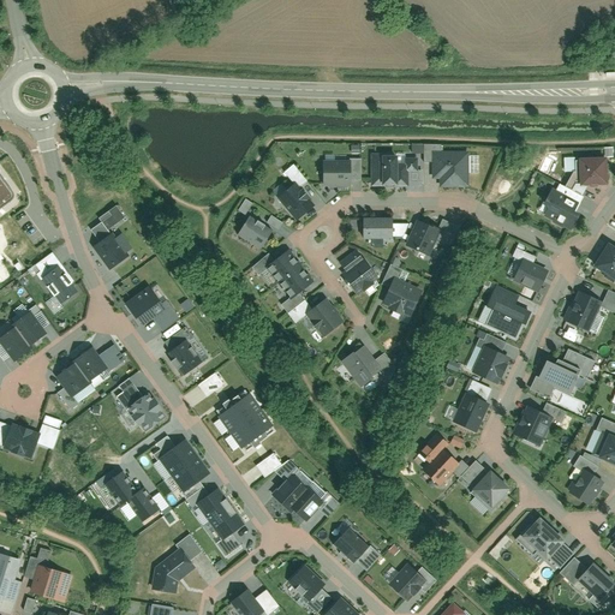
[(470,149),(434,149),(434,177),(442,177),(442,185),(470,185),(470,149)]
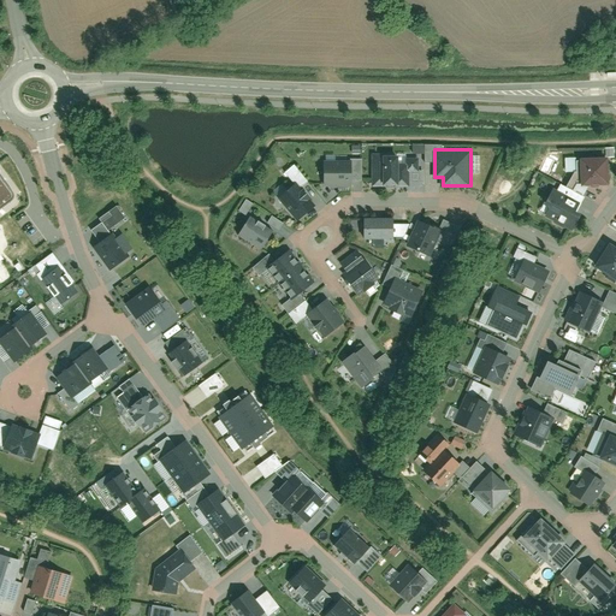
[(419,153),(373,153),(373,185),(410,185),(410,170),(419,170),(419,153)]
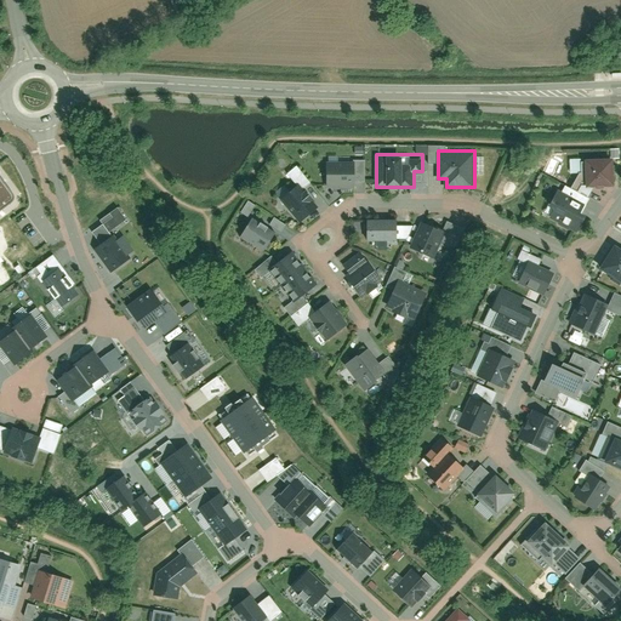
[(585,157),(586,184),(616,183),(615,155),(585,157)]
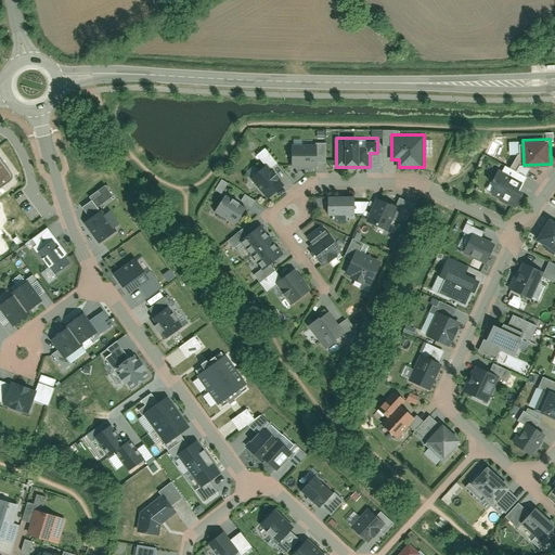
[(317,144),(292,145),(292,166),(318,165),(318,160),(326,160),(326,141),(317,142),(317,144)]
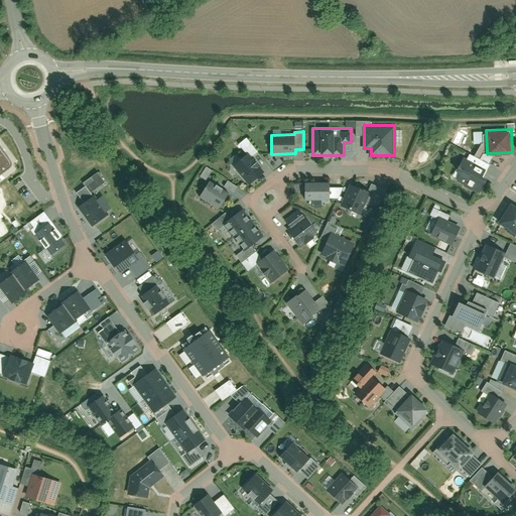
[(234,162),(250,181),(266,169),(253,154),(259,150),(247,136),(239,142),(247,151),(234,162)]
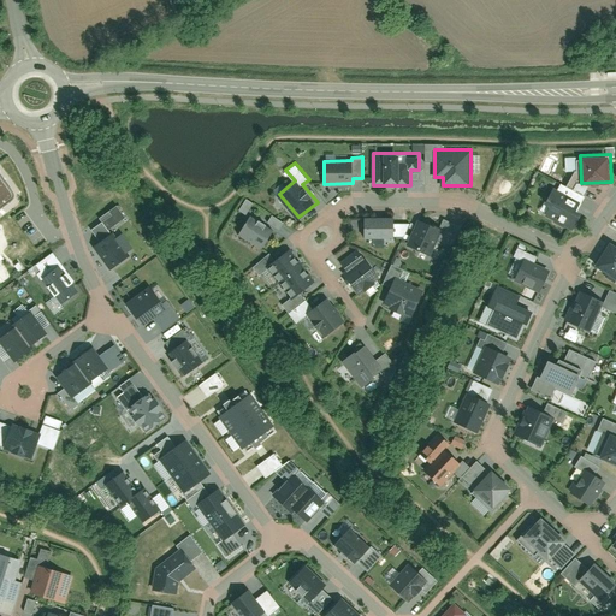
[(0,211),(17,199),(0,176),(0,211)]
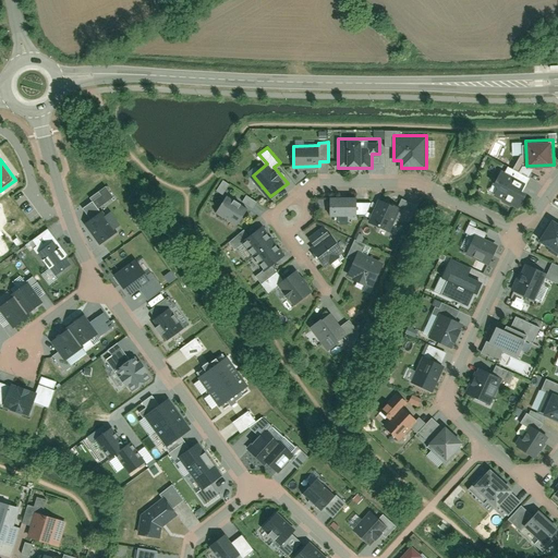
[(499,184),(494,194),(518,207),(526,192),(521,189),(525,181),(502,169),(496,182),(499,184)]
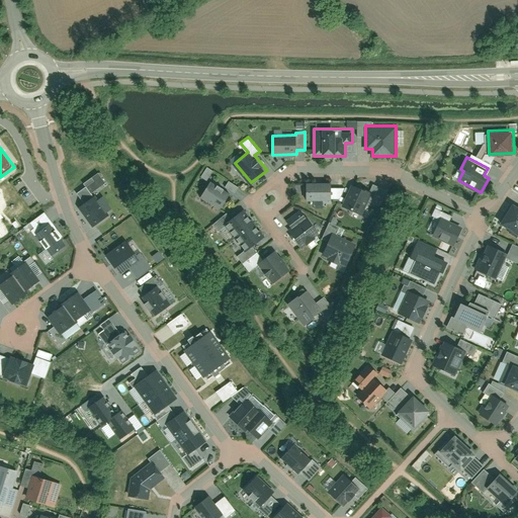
[(206,180),(212,171),(206,167),(200,176),(206,180)]
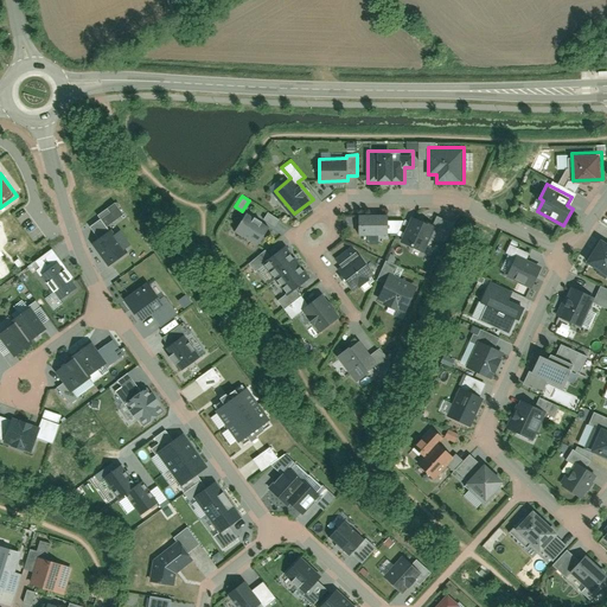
[(247,211),(236,229),(257,242),(270,222),(276,225),(281,218),(268,210),(262,219),(247,211)]
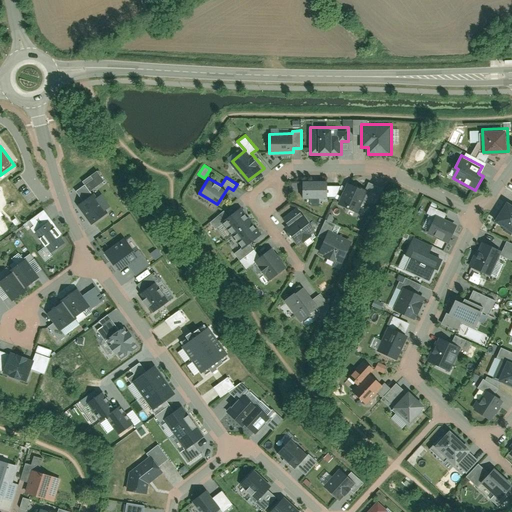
[(327,180),(303,180),(303,198),(328,198),(327,180)]
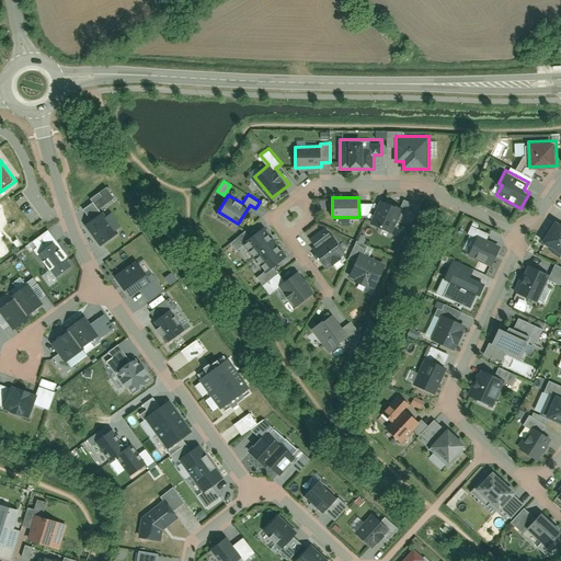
[(381,197),(370,221),(391,231),(398,216),(412,222),(420,205),(403,197),(400,205),(381,197)]
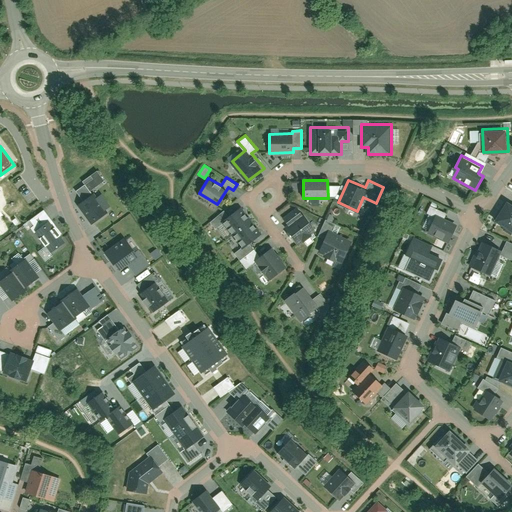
[(95,196),(79,208),(92,227),(109,215),(95,196)]
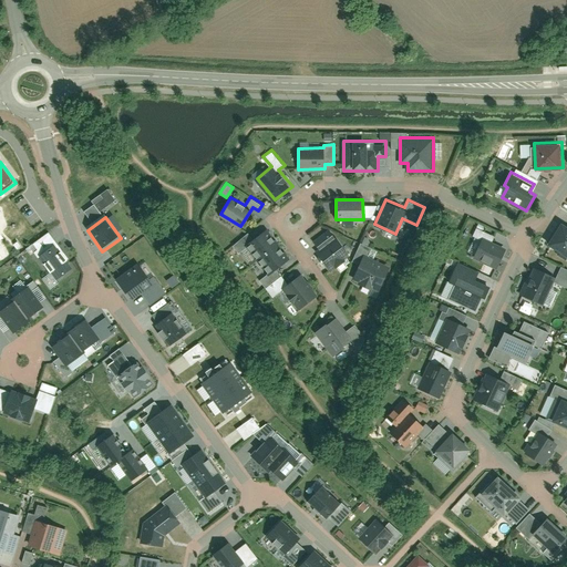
[(566,224),(562,222),(548,244),(559,250),(556,255),(566,260),(566,224)]
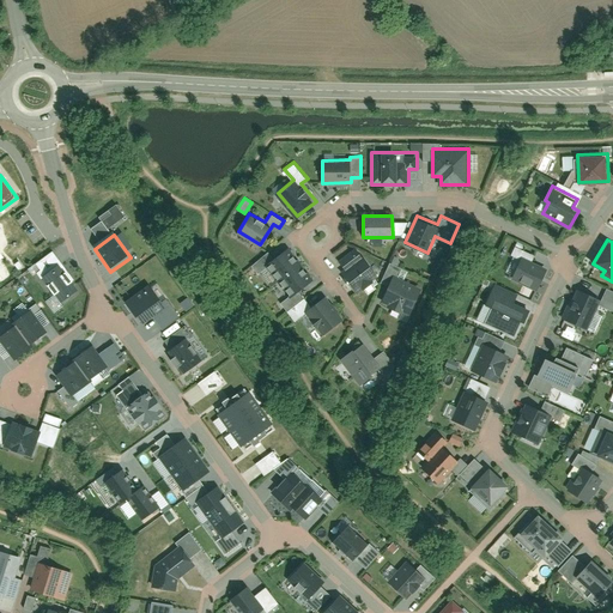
[(280,301),(287,310),(305,297),(299,289),(314,278),(287,244),(274,255),(269,250),(252,263),(259,273),(268,266),(290,293),(280,301)]
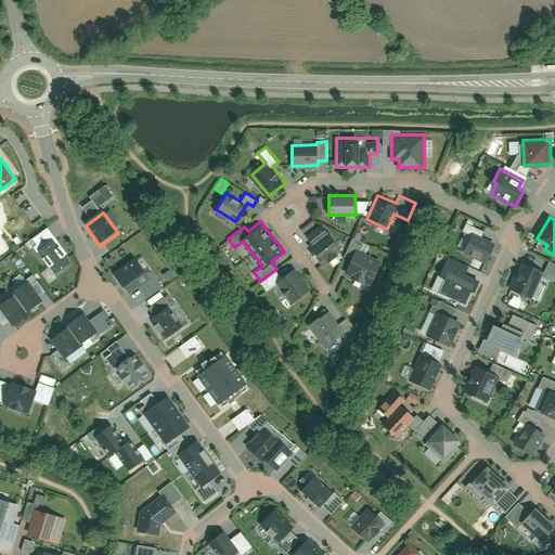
[(464,250),(488,261),(495,243),(483,237),(486,231),(466,222),(463,231),(470,234),(464,250)]
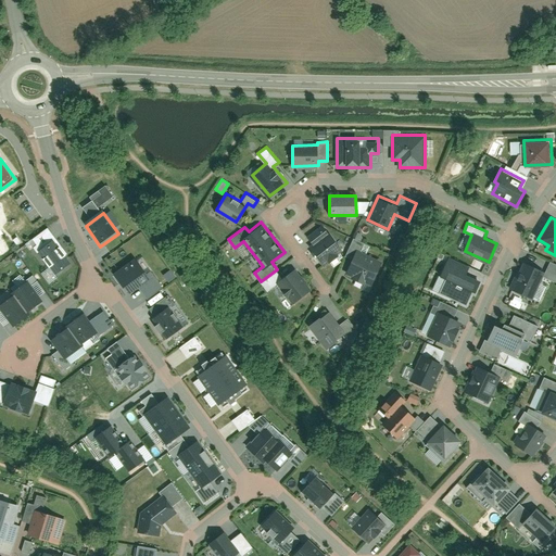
[(311,245),(325,264),(343,251),(323,224),(308,236),(314,243),(311,245)]
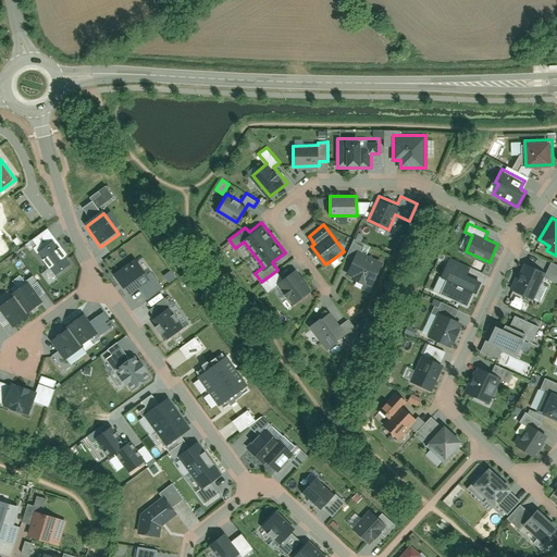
[(347,275),(371,286),(383,260),(361,250),(366,242),(354,237),(346,256),(354,259),(347,275)]
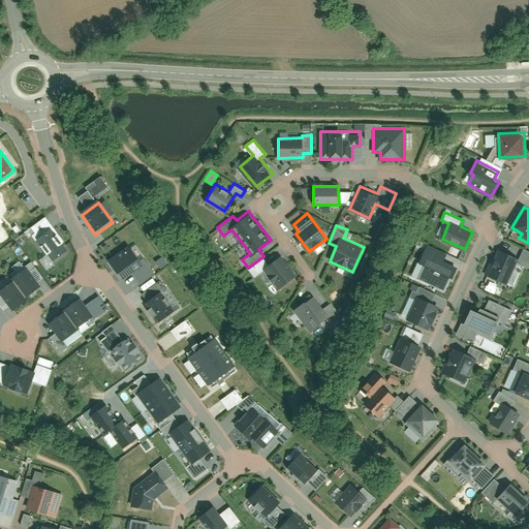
[(65,251),(51,231),(37,241),(52,261),(65,251)]
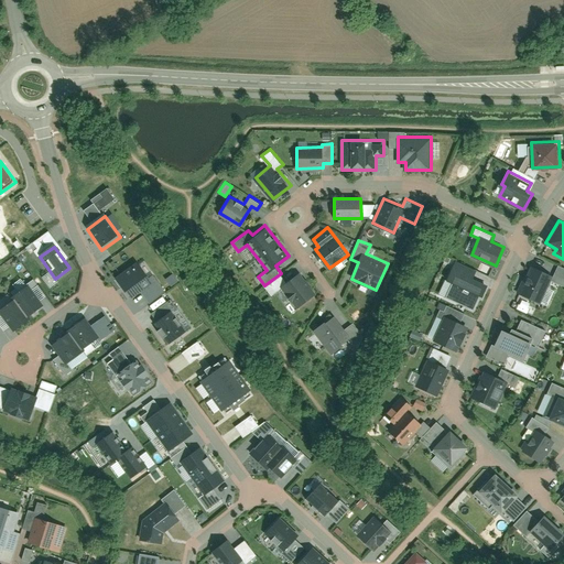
[(453,281),(446,295),(474,308),(480,293),(484,294),(488,284),(474,278),(476,272),(455,262),(447,278),(453,281)]
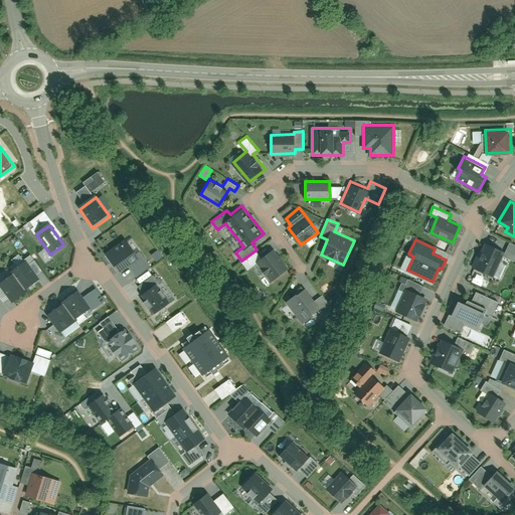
[(486,239),(472,267),(491,276),(503,251),(514,258),(514,243),(509,241),(505,249),(486,239)]
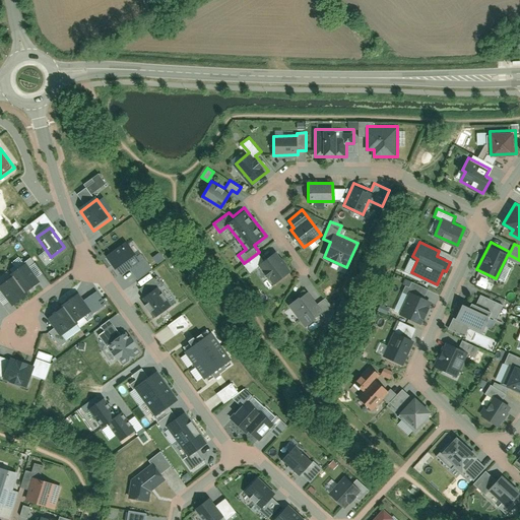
[(138,261),(128,246),(108,260),(118,275),(138,261)]
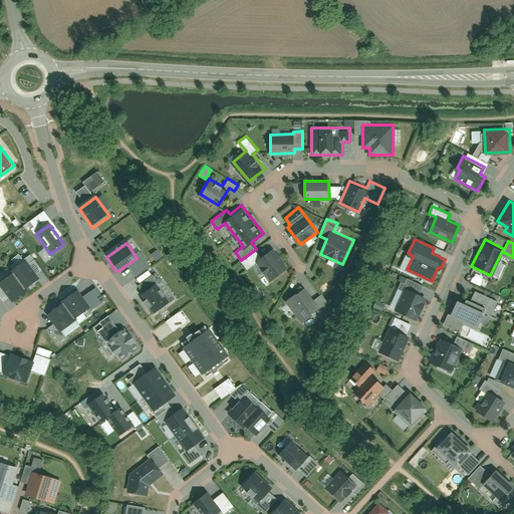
[(258,261),(272,279),(288,267),(272,247),(261,255),(256,249),(241,260),(247,269),(258,261)]
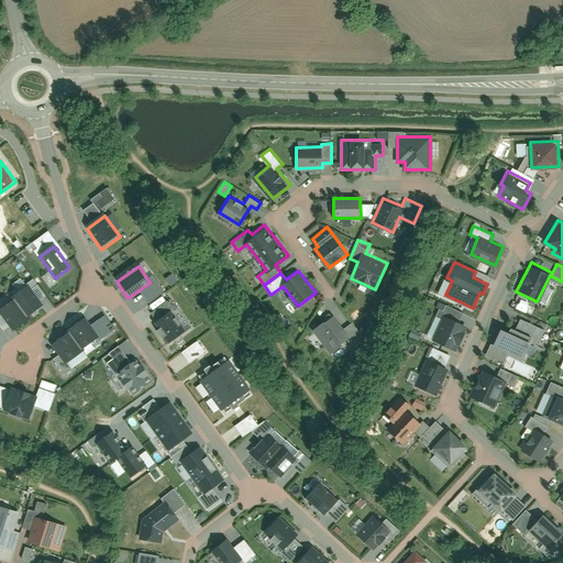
[(17,290),(24,285),(21,278),(13,283),(17,290)]
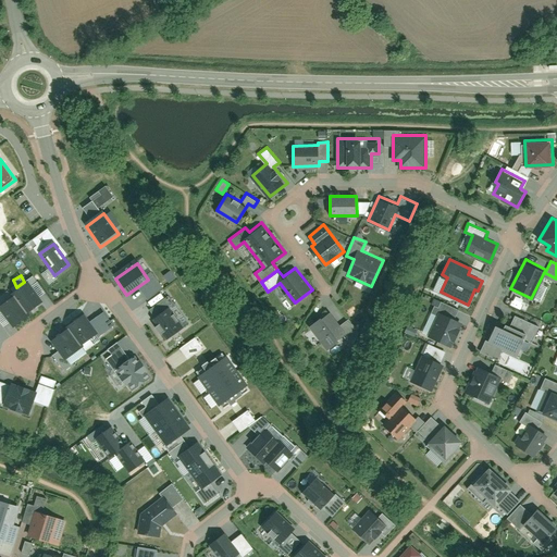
[(42,305),(28,285),(11,297),(15,301),(0,311),(13,331),(28,321),(25,317),(42,305)]
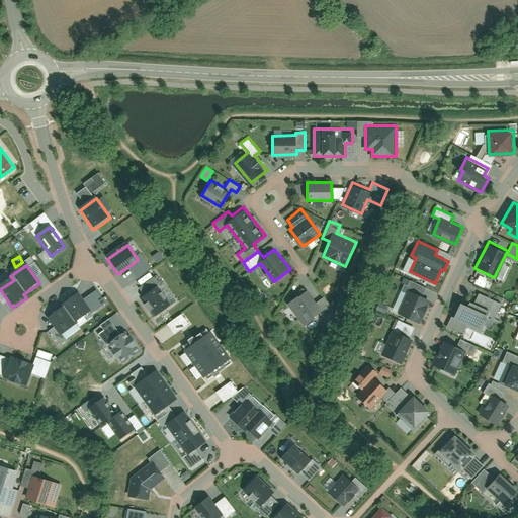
[(408,292),(400,312),(420,321),(431,298),(423,294),(426,286),(411,279),(408,285),(404,283),(402,289),(408,292)]
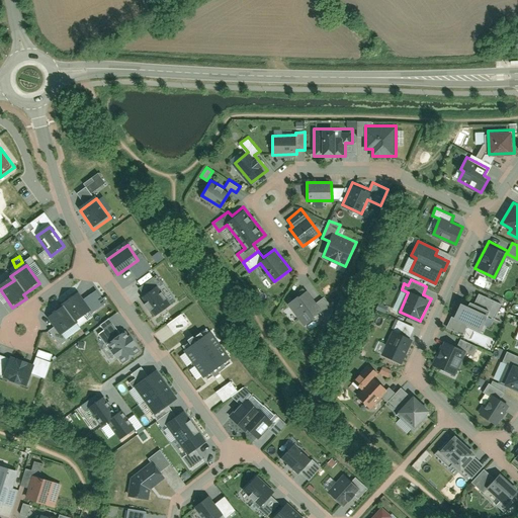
[(308,288),(289,301),(305,323),(320,312),(325,319),(336,311),(325,294),(317,300),(308,288)]
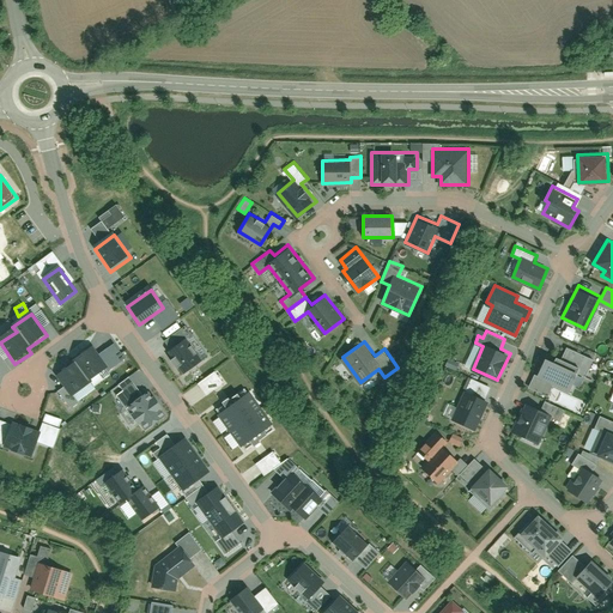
[(201,363),(187,343),(167,357),(182,377),(201,363)]
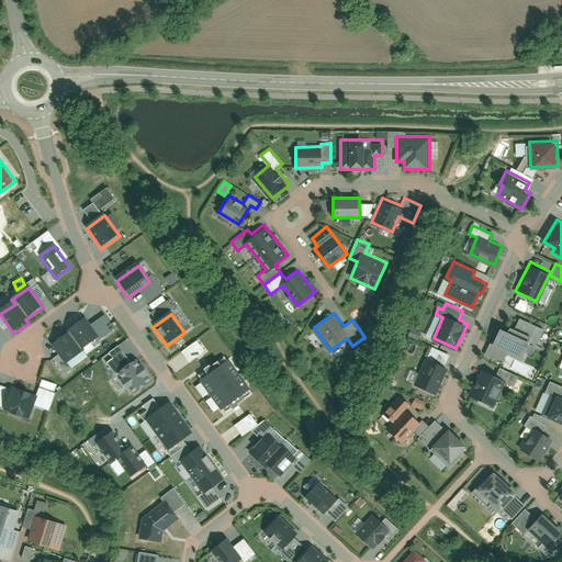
[(491,341),(485,355),(503,361),(507,352),(521,359),(529,340),(538,345),(544,328),(518,317),(514,328),(503,323),(494,343),(491,341)]
